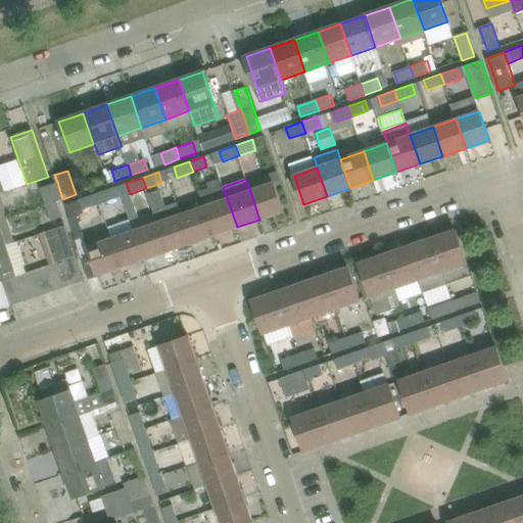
[(62,199),(57,182),(41,188),(46,204),(56,201),(62,199)]
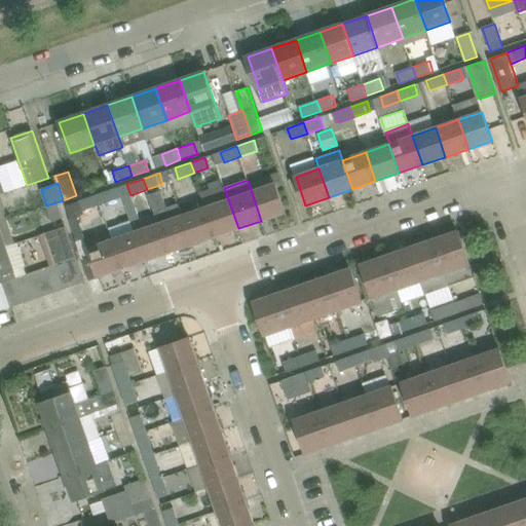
[(285,213),(274,184),(252,192),(261,221),(285,213)]
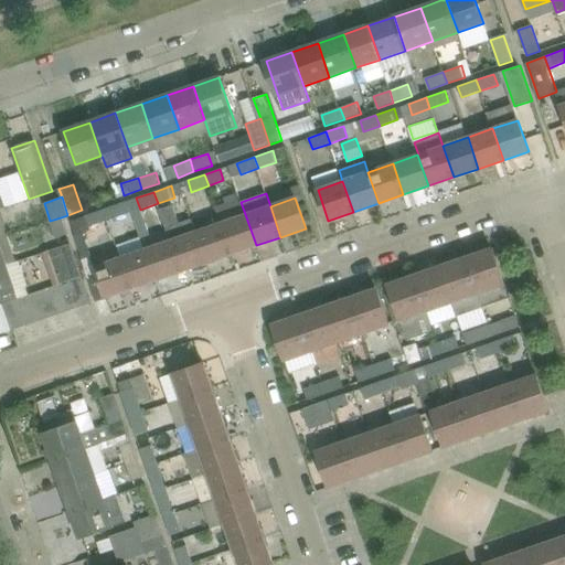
[(124,215),(120,203),(104,209),(108,221),(124,215)]
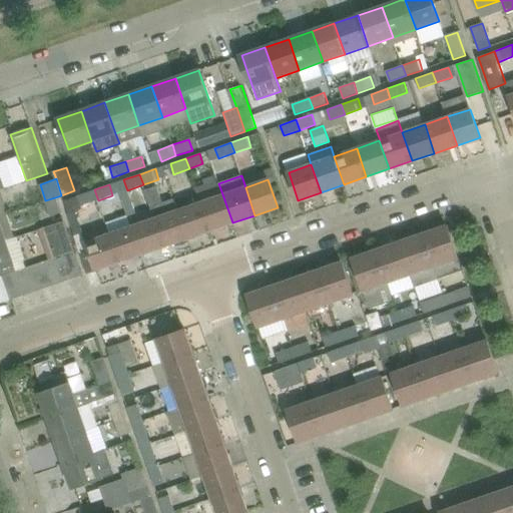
[(119,263),(108,232),(86,239),(77,211),(83,209),(82,205),(98,200),(94,189),(65,199),(89,273),(119,263)]
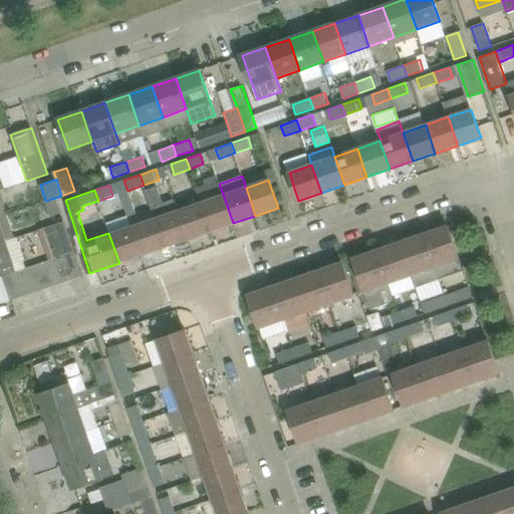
[(210,231),(201,203),(198,194),(175,201),(188,239),(210,231)]
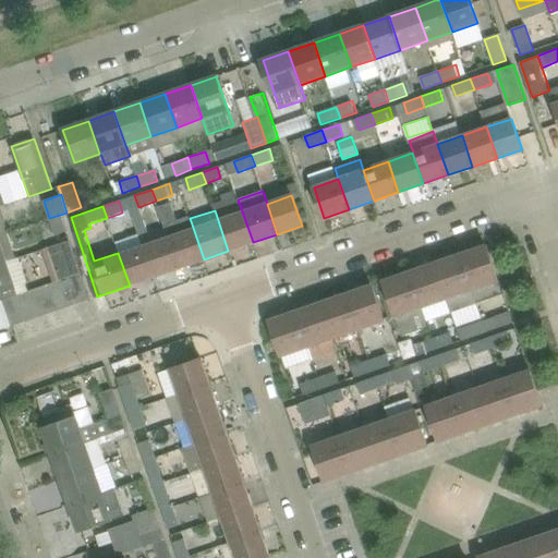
[(253,242),(242,211),(218,220),(228,251),(253,242)]
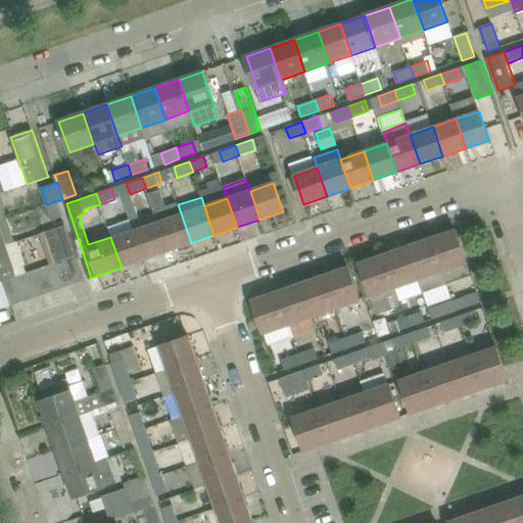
[(62,217),(56,201),(46,204),(52,221),(62,217)]
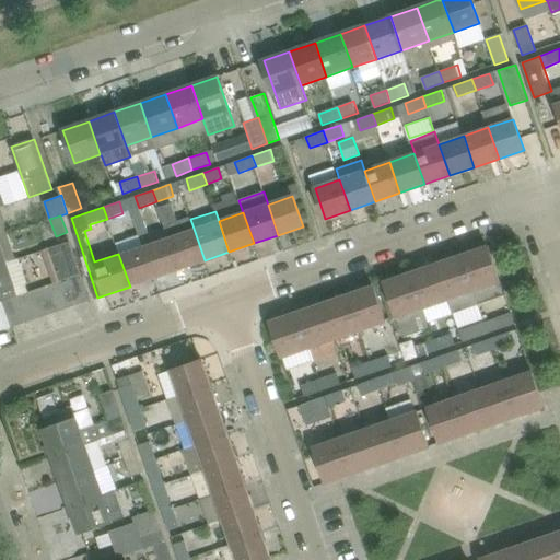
[(205,260),(190,219),(190,218),(165,226),(179,269),(205,260)]
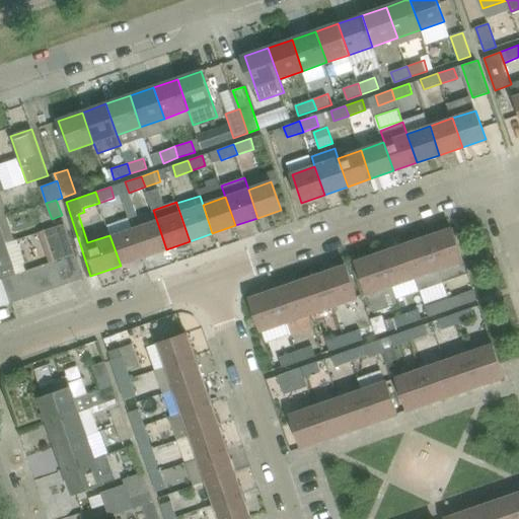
[(166,249),(153,210),(129,218),(133,227),(143,257),(166,249)]
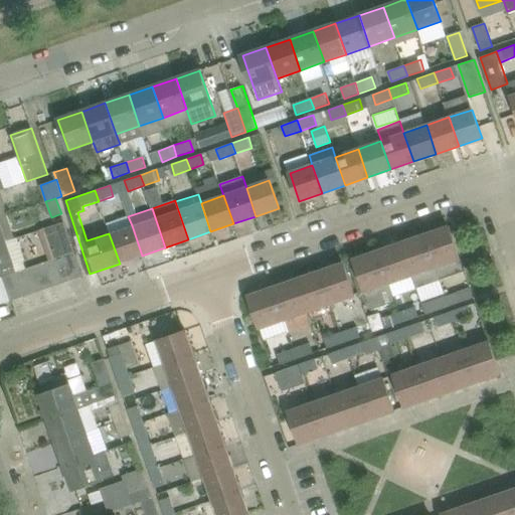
[(63,222),(43,229),(54,260),(61,256),(73,252),(63,222)]
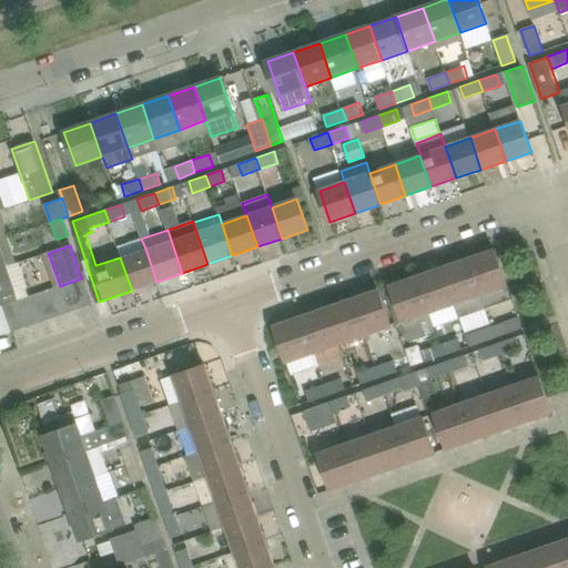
[(156,282),(145,249),(120,257),(132,291),(156,282)]
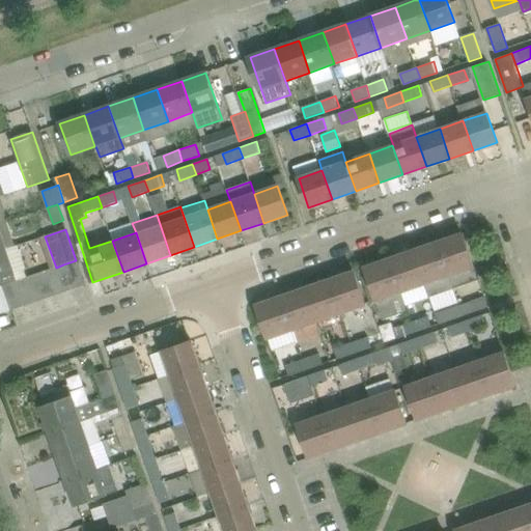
[(453,287),(478,279),(463,232),(437,241),(453,287)]
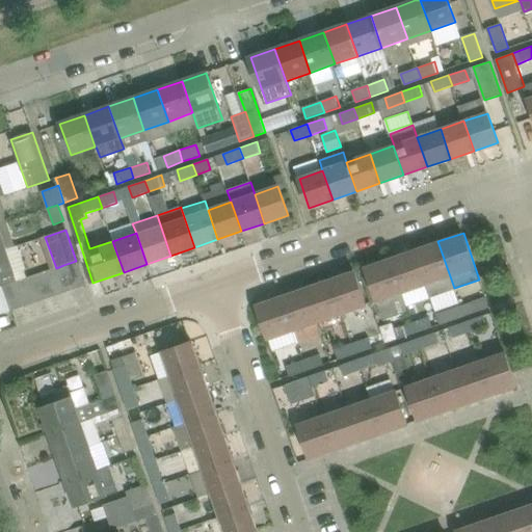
[(454,288),(437,241),(415,249),(426,284),(430,296),(454,288)]
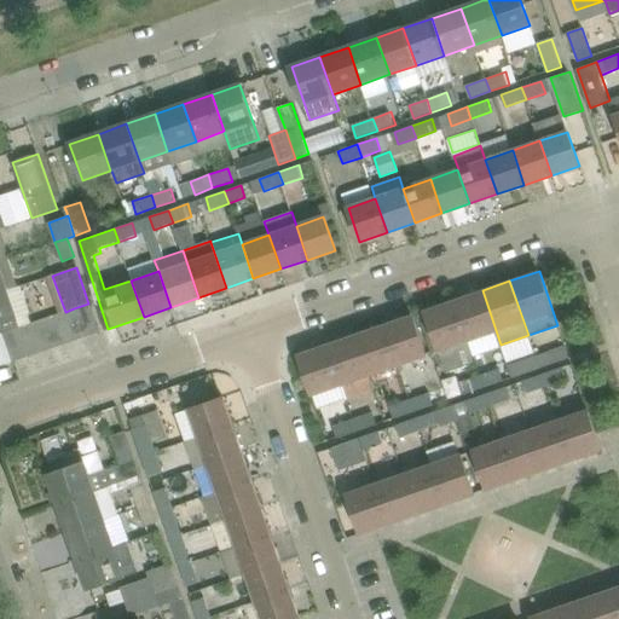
[(496,330),(482,290),(453,301),(467,340),(496,330)]
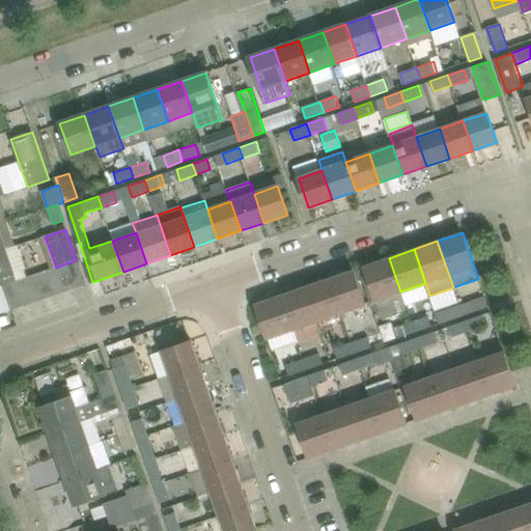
[(0,279),(16,274),(7,250),(0,251),(0,279)]
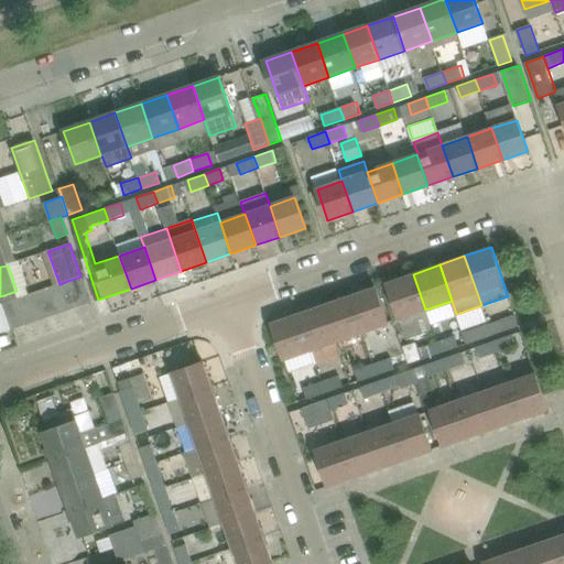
[(425,310),(413,274),(388,283),(400,318),(403,329),(407,339),(432,331),(429,318),(425,310)]
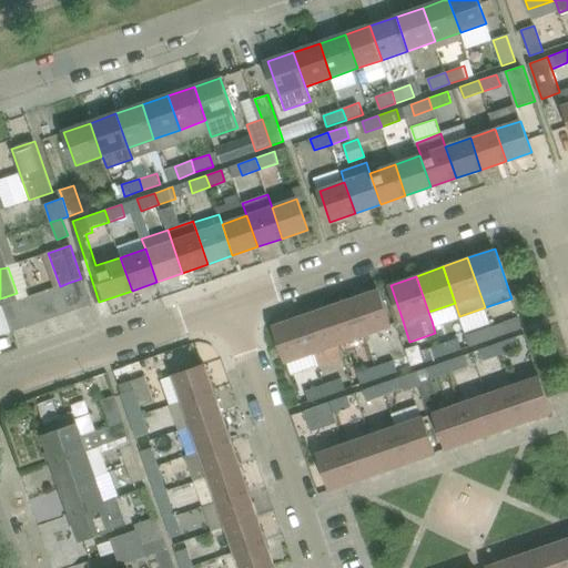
[(90,305),(84,288),(81,279),(68,283),(78,310),(90,305)]
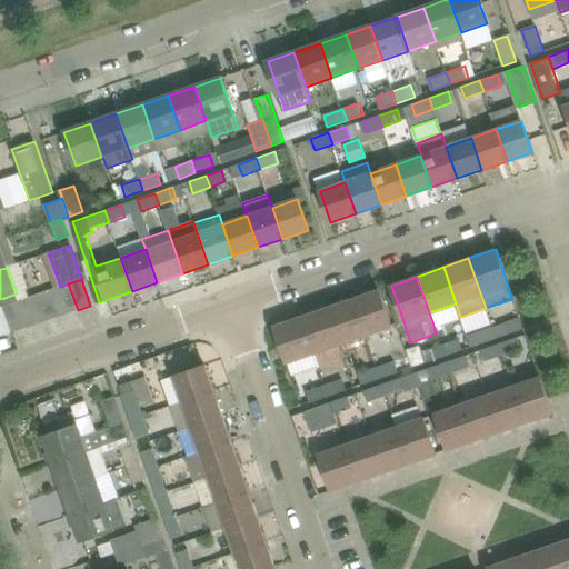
[(78,310),(68,283),(60,287),(56,288),(65,315),(78,310)]
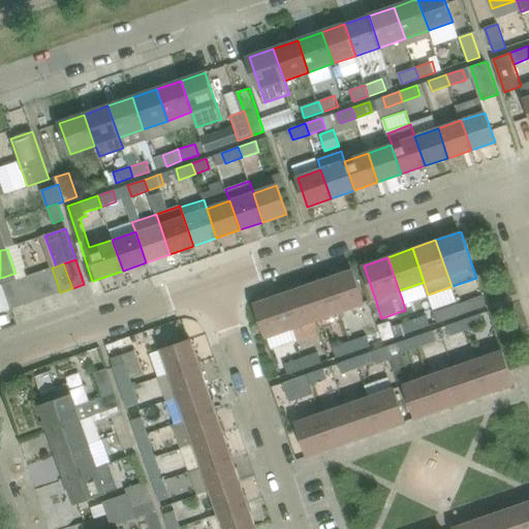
[(60,292),(52,268),(51,269),(39,272),(48,297),(60,292)]
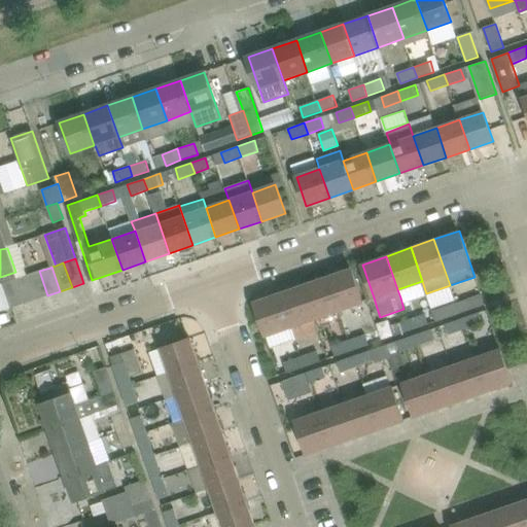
[(351,269),(326,277),(339,310),(350,306),(351,311),(364,307),(351,269)]
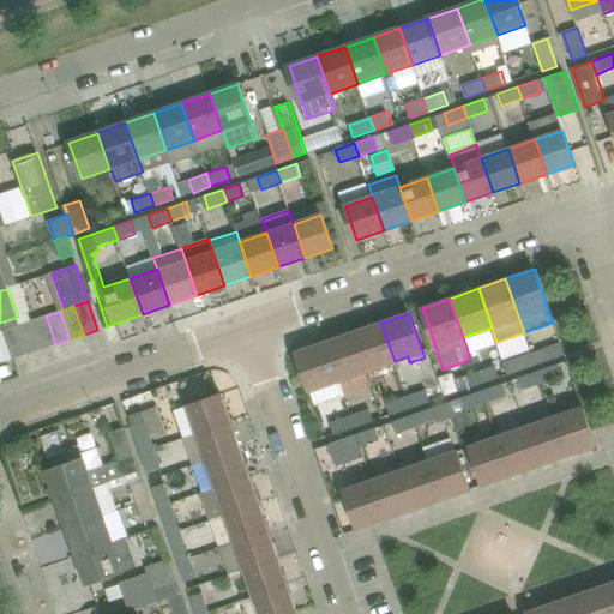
[(55,344),(46,315),(31,321),(42,349),(55,344)]
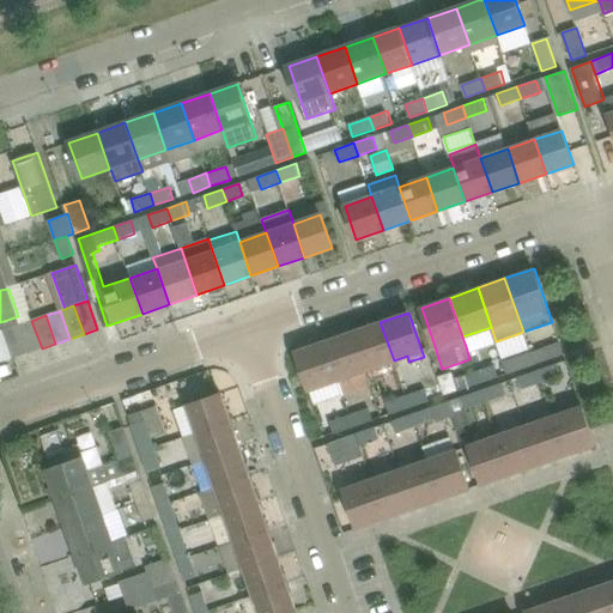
[(42,349),(31,321),(18,326),(28,353),(42,349)]
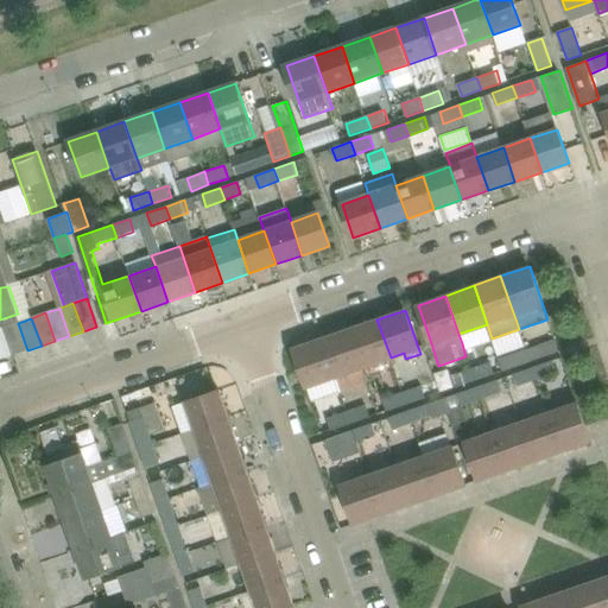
[(391,358),(377,320),(349,329),(362,367),(363,367),(391,358)]
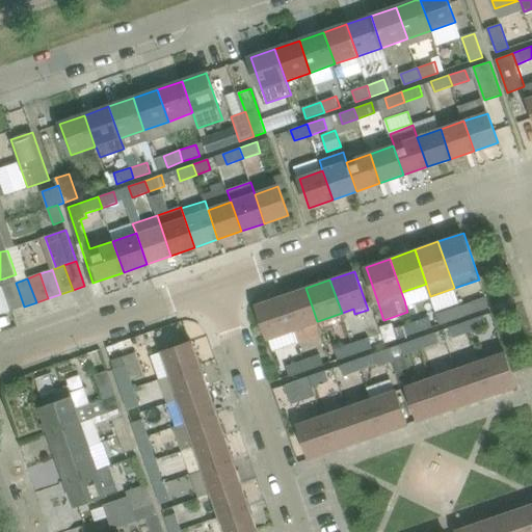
[(24,307),(16,283),(3,287),(11,311),(24,307)]
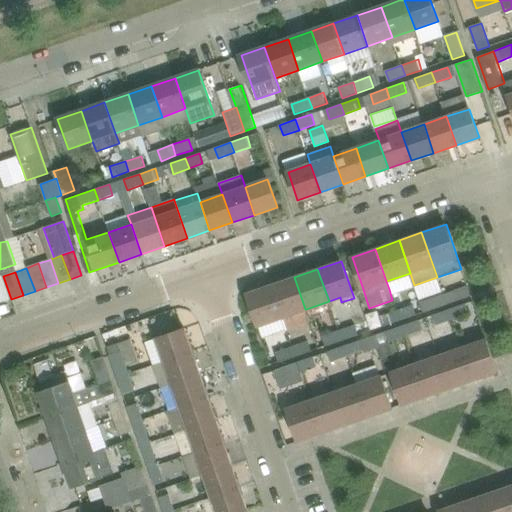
[(0,303),(11,299),(3,276),(0,276),(0,303)]
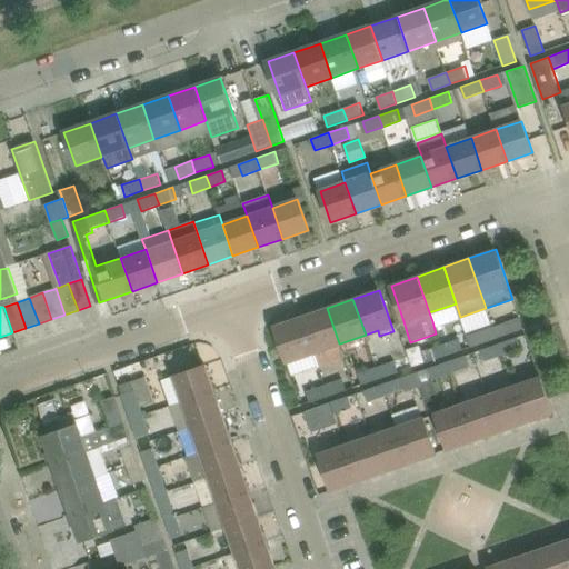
[(339,343),(327,308),(300,317),(312,353),(339,343)]
